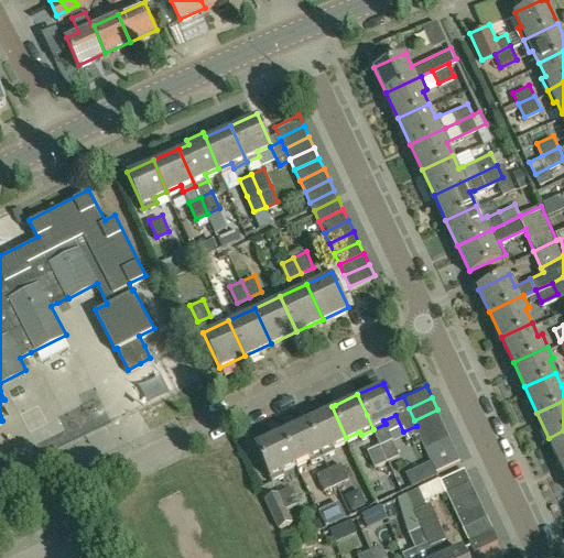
[(332,406),(306,418),(323,453),(335,447),(333,444),(346,438),(332,406)]
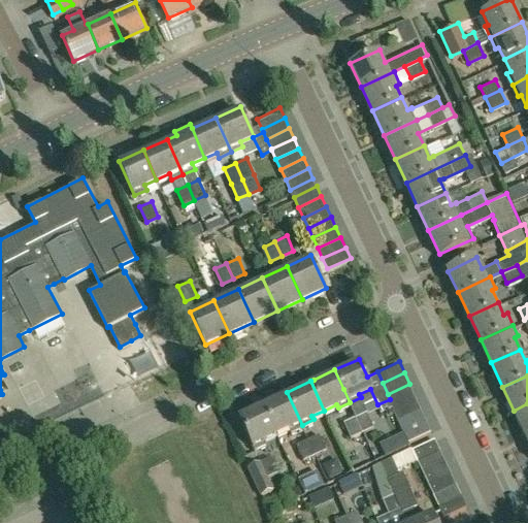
[(393,405),(415,395),(409,384),(388,394),(390,399),(393,405)]
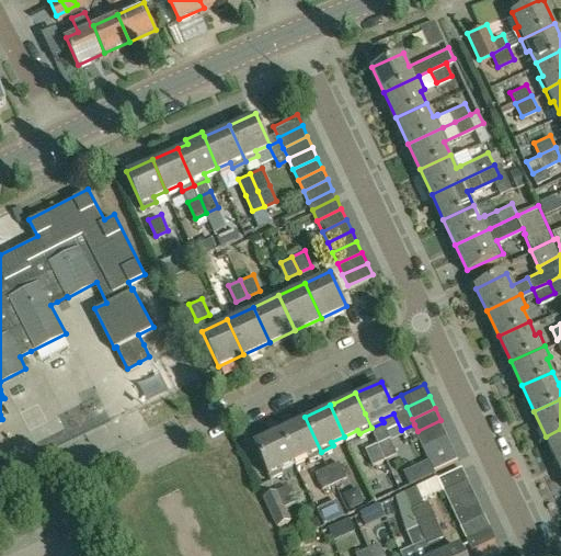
[(279,429),(294,460),(307,453),(309,457),(321,452),(305,417),(279,429)]
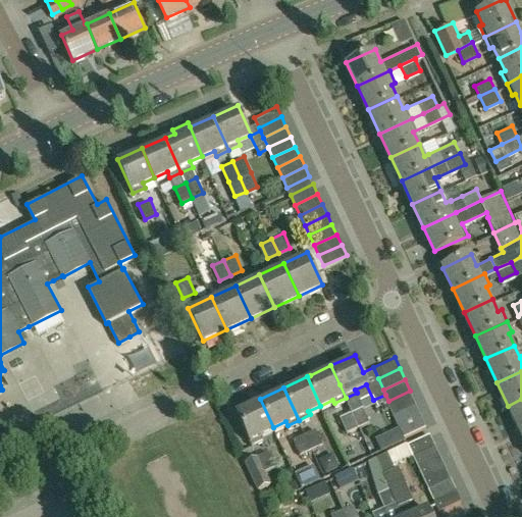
[(394,412),(415,402),(410,391),(388,401),(394,412)]
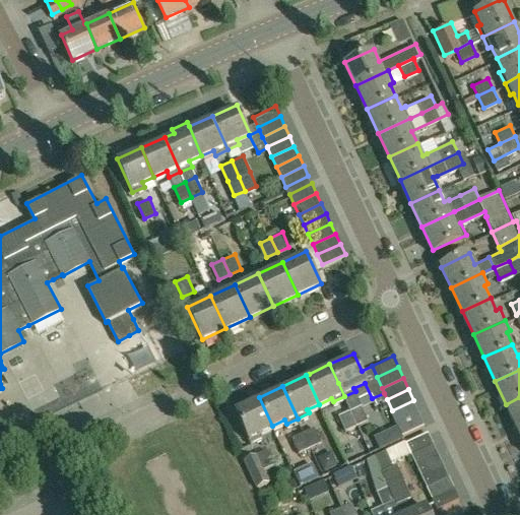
[(272,426),(259,397),(235,408),(250,440),(262,435),(260,432),(272,426)]
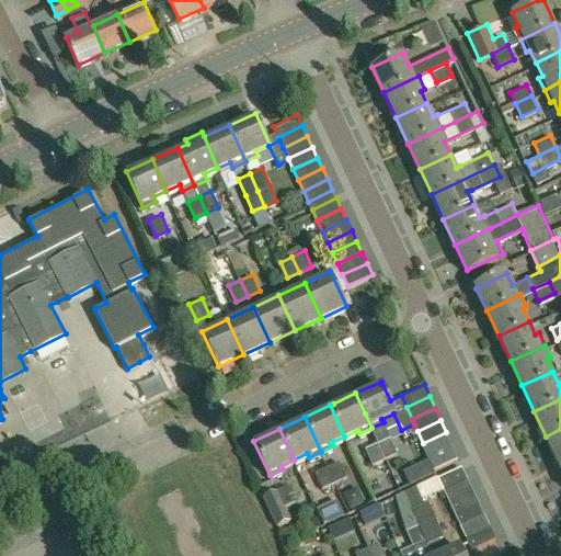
[(560,429),(546,437),(558,463),(560,461),(560,429)]
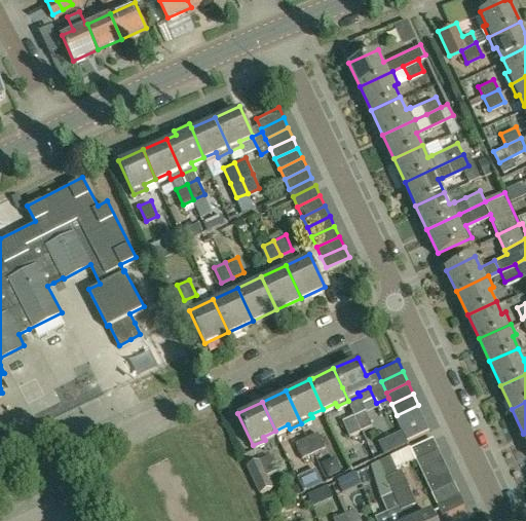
[(402,426),(423,416),(418,405),(397,415),(402,426)]
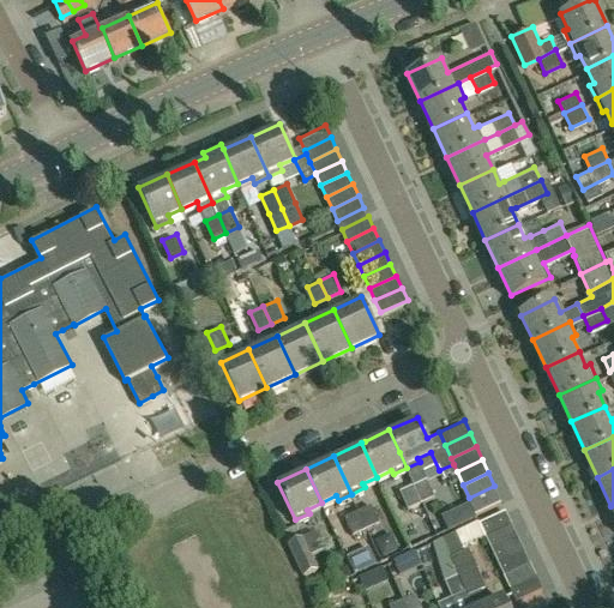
[(413,482),(421,500),(434,494),(426,476),(413,482)]
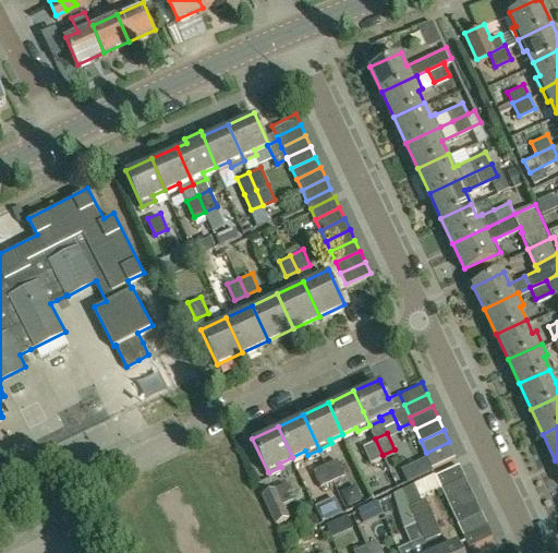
[(371,460),(383,455),(375,439),(364,444),(371,460)]
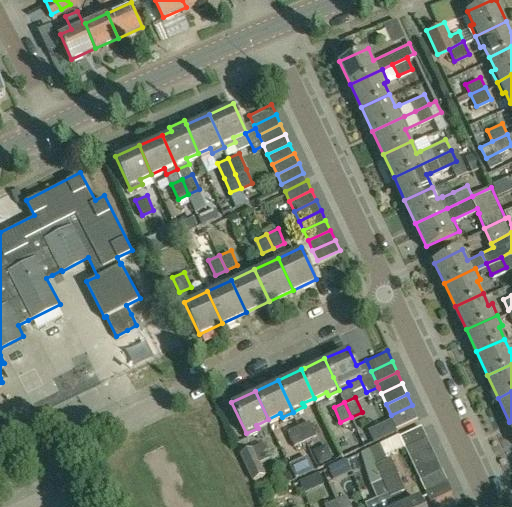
[(418,416),(412,405),(391,415),(397,426),(418,416)]
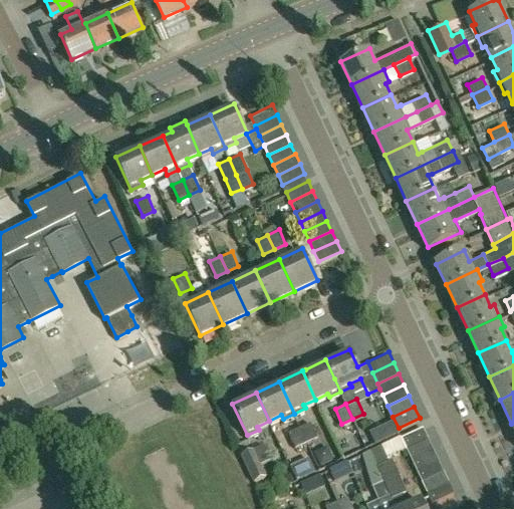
[(299,426),(306,440),(317,435),(310,421),(299,426)]
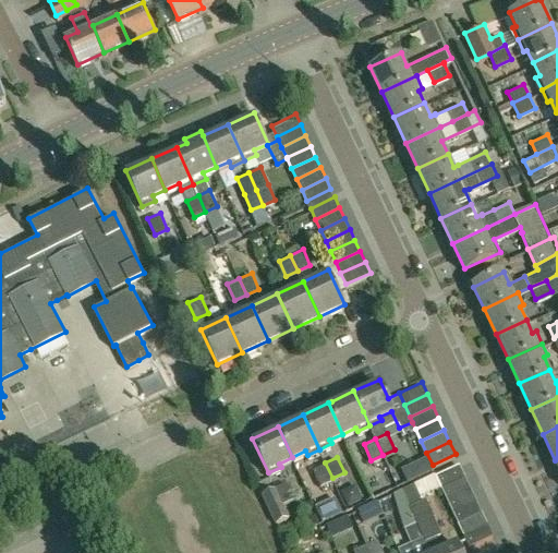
[(436,472),(441,484),(464,473),(458,461),(436,472)]
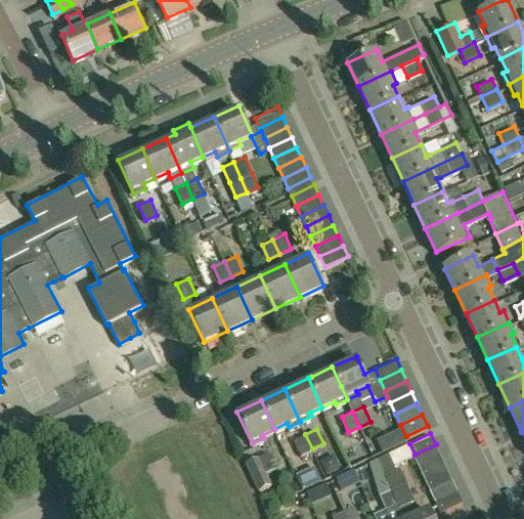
[(312,448),(305,434),(294,439),(301,453),(312,448)]
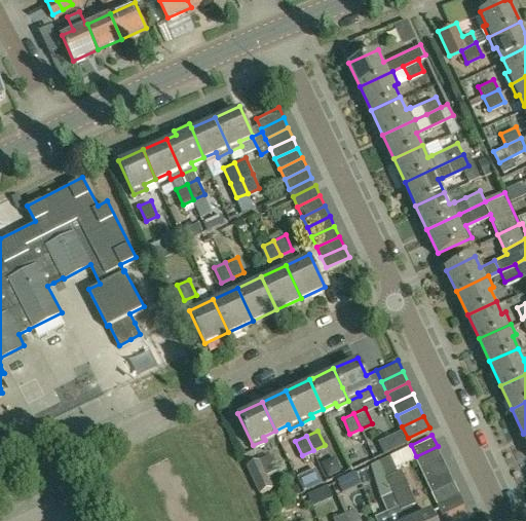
[(416,456),(421,467),(443,456),(438,446),(416,456)]
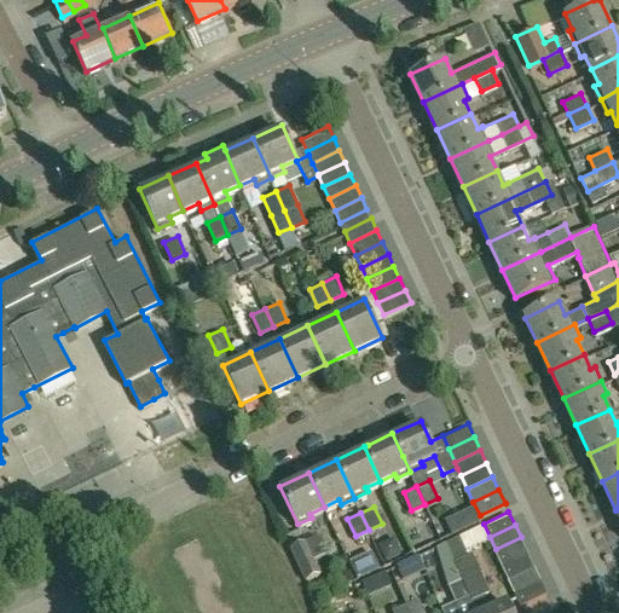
[(313,556),(327,550),(318,532),(291,545),(306,578),(320,572),(313,556)]
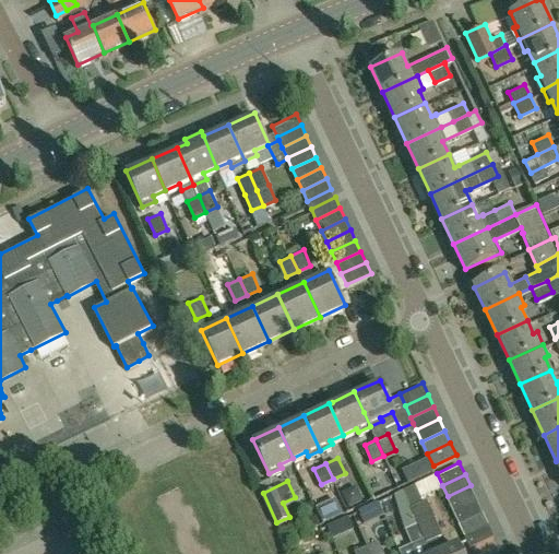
[(402,487),(417,520),(431,553),(462,553),(456,541),(443,547),(438,534),(441,532),(426,498),(421,499),(415,482),(402,487)]
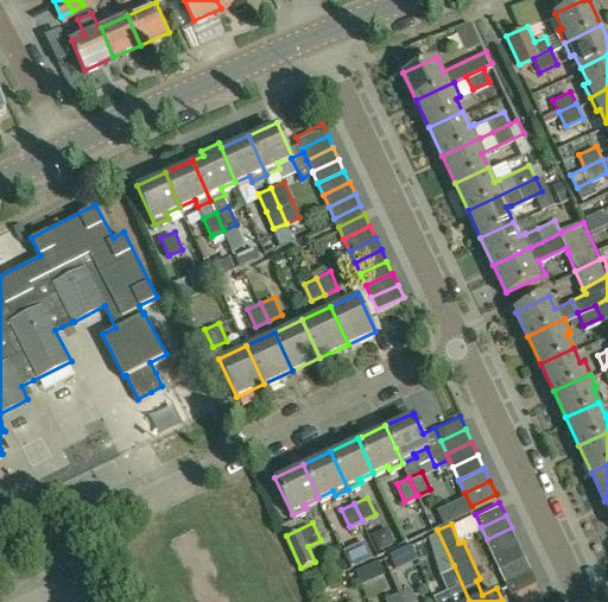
[(487,539),(493,553),(518,542),(512,527),(487,539)]
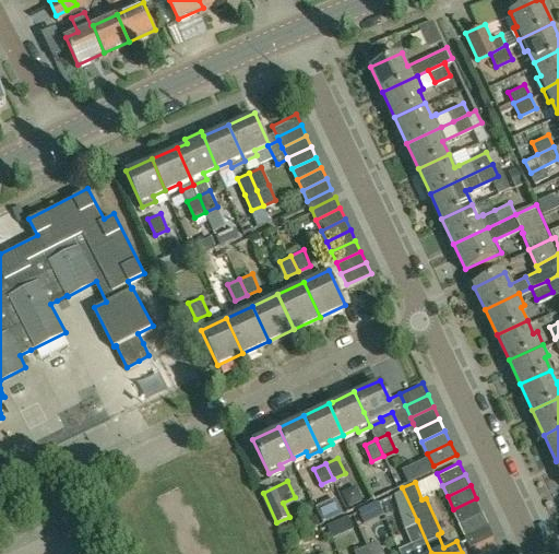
[(402,487),(394,492),(404,527),(417,520),(402,487)]
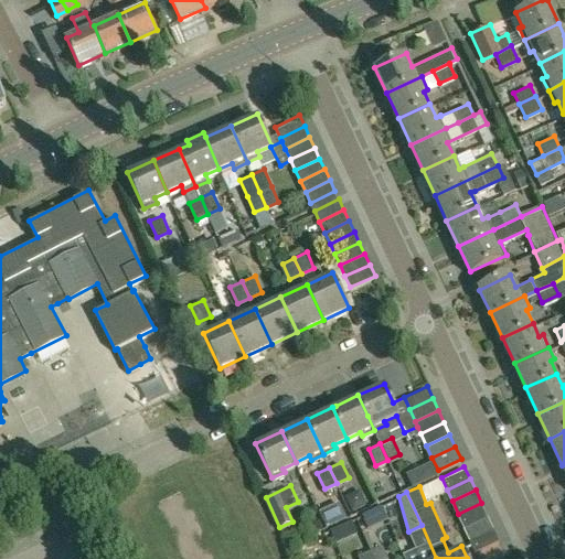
[(383,494),(324,519),(331,534),(388,509),(383,494)]
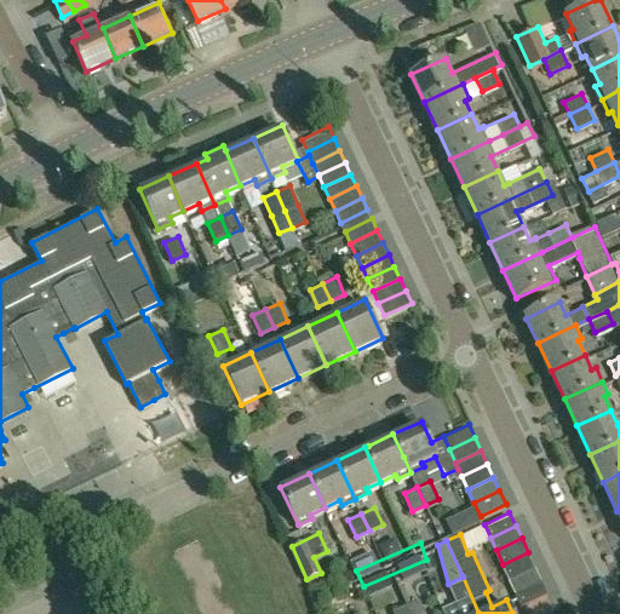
[(503,564),(509,577),(534,564),(528,552),(503,564)]
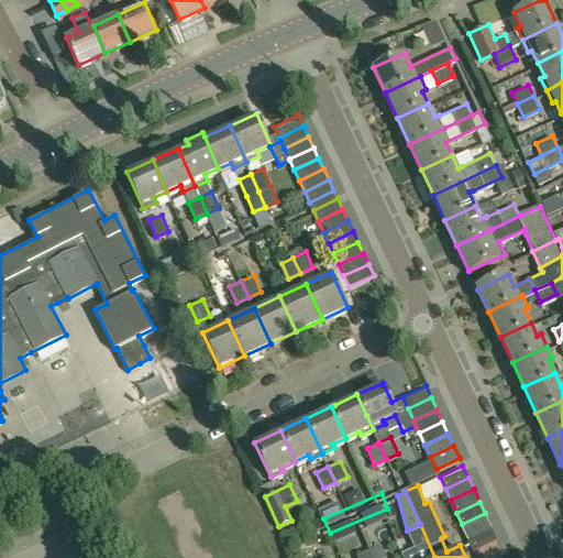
[(462,524),(467,536),(490,526),(485,513),(462,524)]
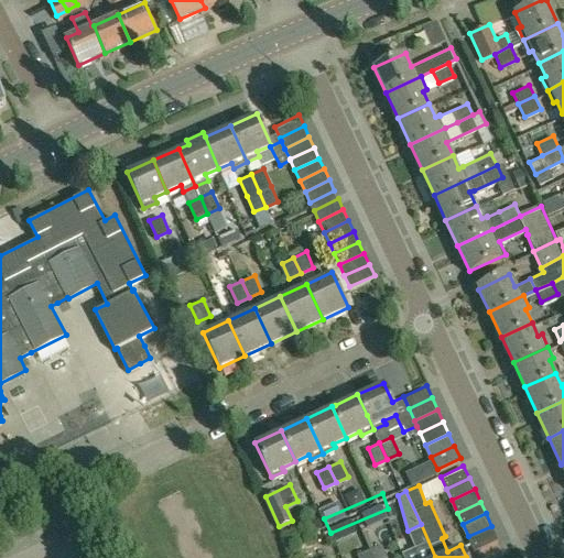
[(435,557),(421,524),(408,531),(419,557),(435,557)]
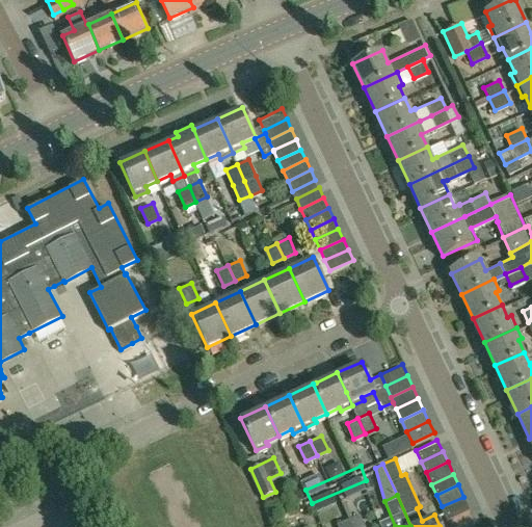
[(469,507),(463,497),(442,506),(447,518),(469,507)]
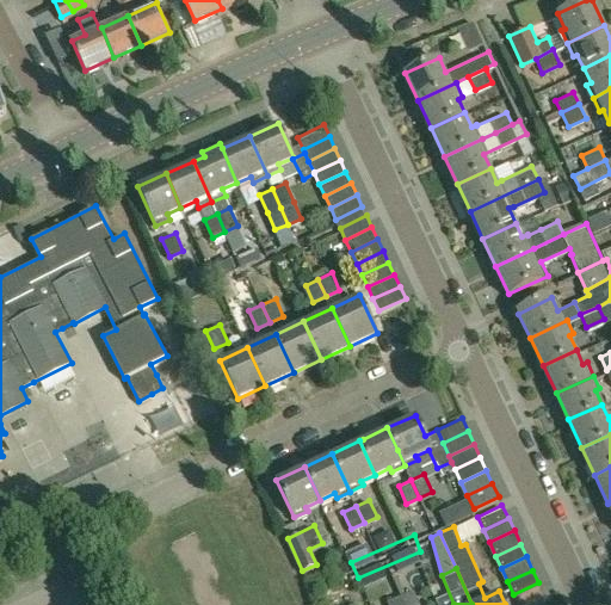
[(405,604),(420,604),(413,587),(400,593),(405,604)]
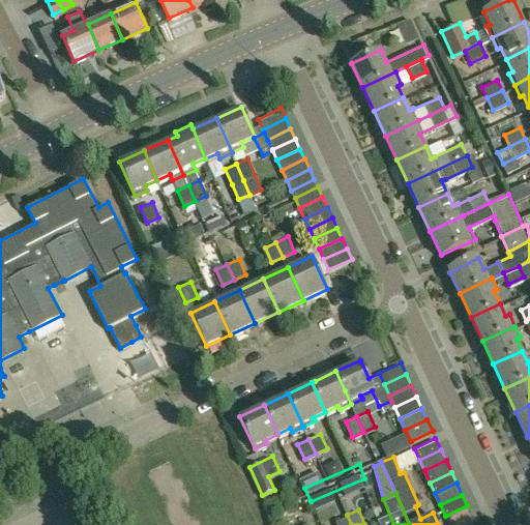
[(336,524),(351,524),(347,515),(334,521),(336,524)]
